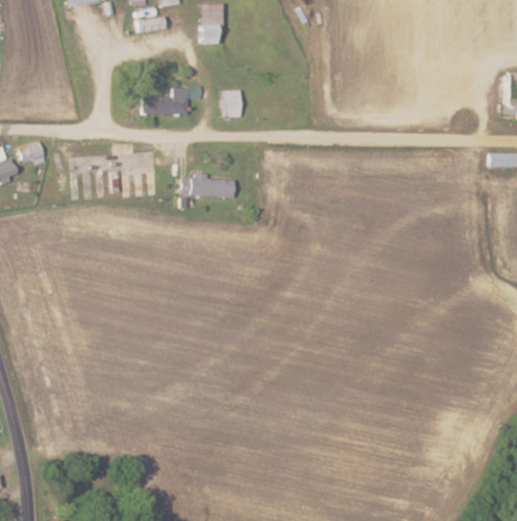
[(198,4),(199,45),(216,44),(215,25),(222,25),(221,3),(198,4)]
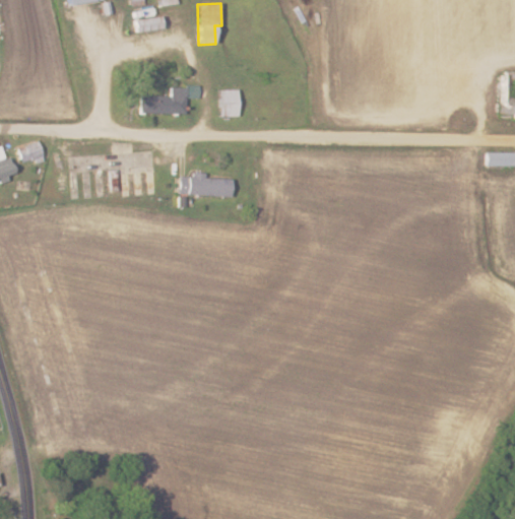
[(188,99),(200,99),(200,87),(173,86),(173,96),(143,95),(142,113),(188,114),(188,99)]
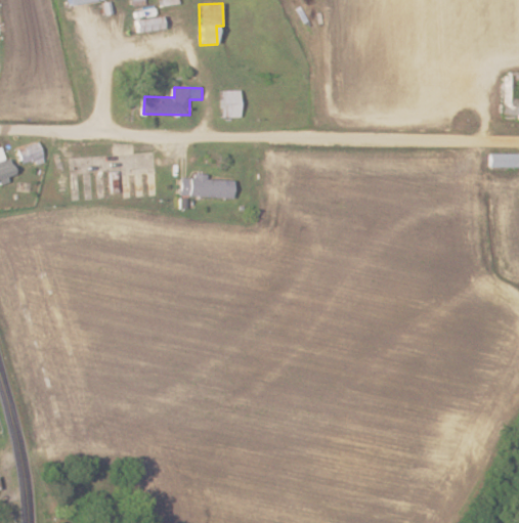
[(222,91),(222,118),(242,118),(241,90),(222,91)]
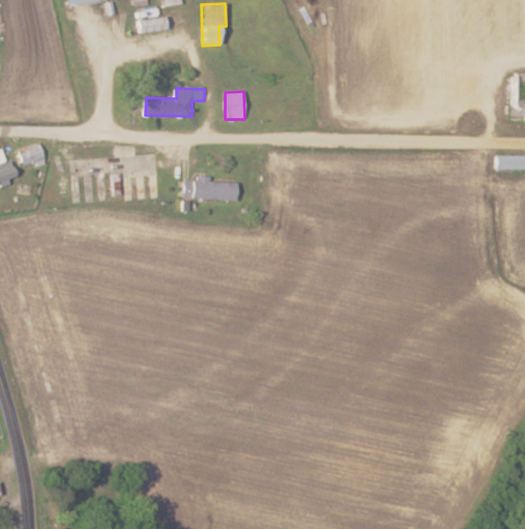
[(524,106),(519,106),(519,92),(508,91),(507,117),(522,117),(522,121),(524,121),(524,106)]
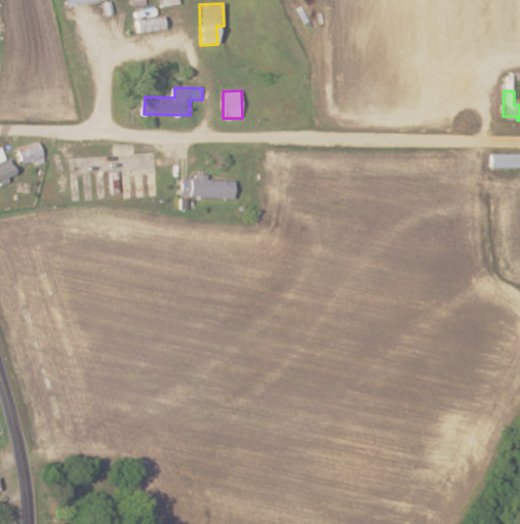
[(25,166),(46,161),(42,143),(20,149),(25,166)]
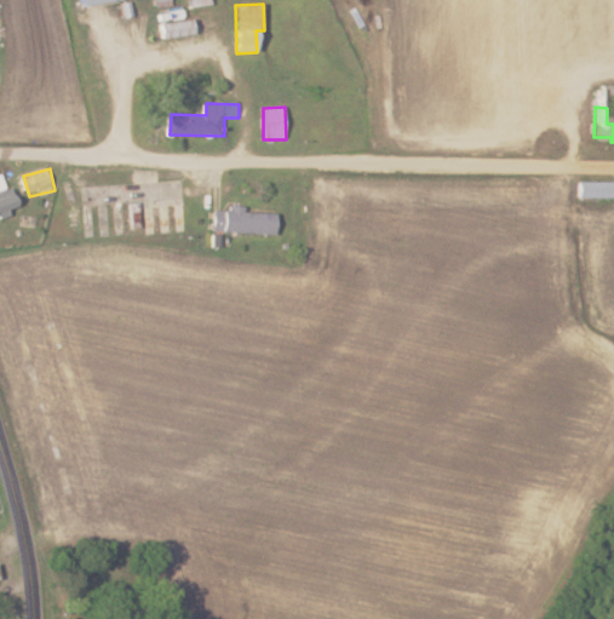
[(0,215),(1,215),(3,219),(13,216),(12,208),(19,206),(16,188),(7,190),(4,176),(0,176),(0,215)]
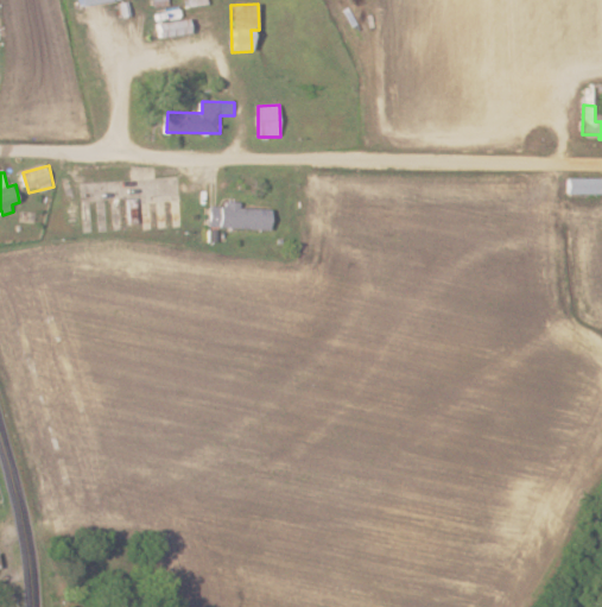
[(601,179),(570,178),(570,194),(601,195),(601,179)]
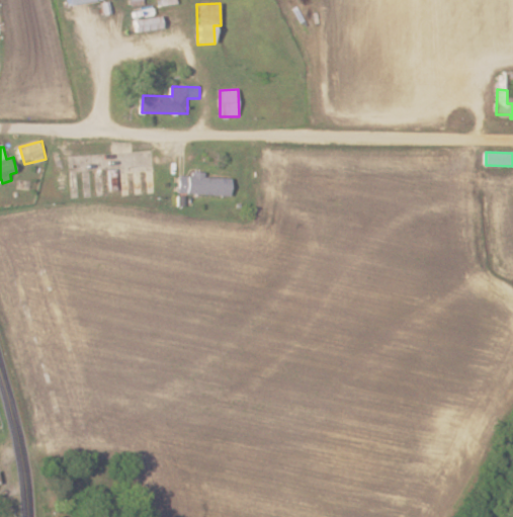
[(206,173),(193,172),(192,177),(179,176),(178,194),(232,196),(233,179),(206,177),(206,173)]
